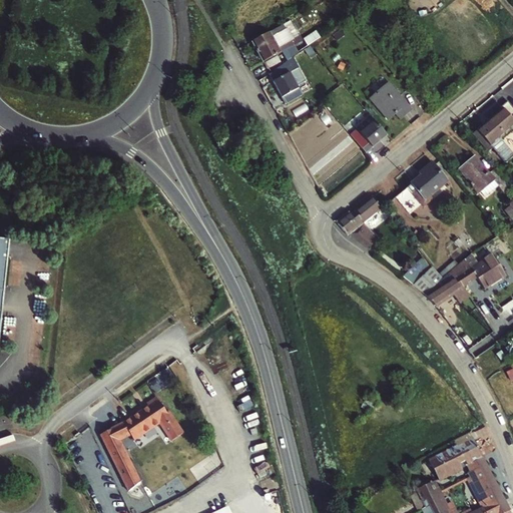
[(276,35),(286,30),(283,24),(251,41),(264,62),(294,45),(291,39),(282,45),(280,47),(273,35),(276,35)]
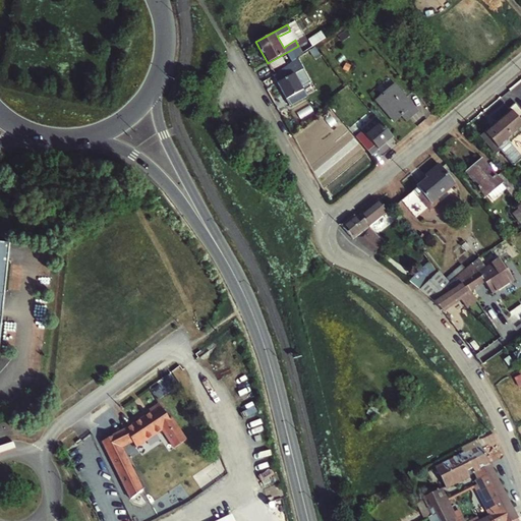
[(315,47),(302,56),(306,62),(320,53),(315,47)]
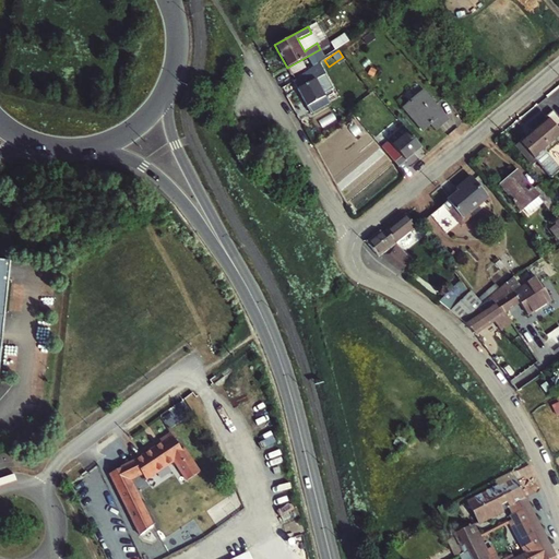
[(288,70),(290,75),(307,66),(304,60),(288,70)]
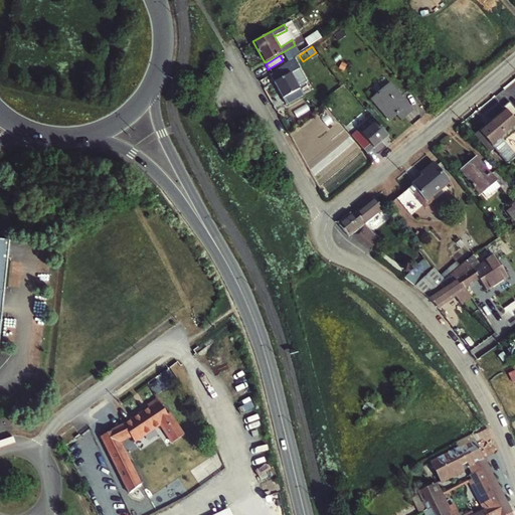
[(274,81),(286,104),(303,95),(298,87),(305,82),(298,68),(274,81)]
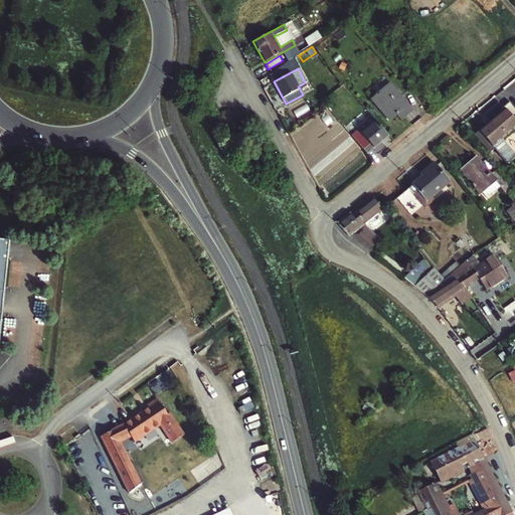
[(372,99),(390,120),(397,114),(402,119),(412,111),(390,83),(372,99)]
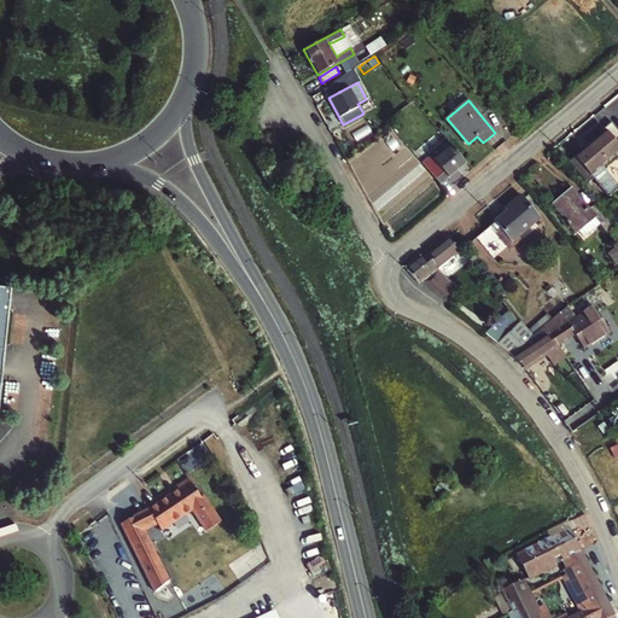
[(576,157),(593,176),(617,155),(617,129),(612,123),(604,129),(606,132),(576,157)]
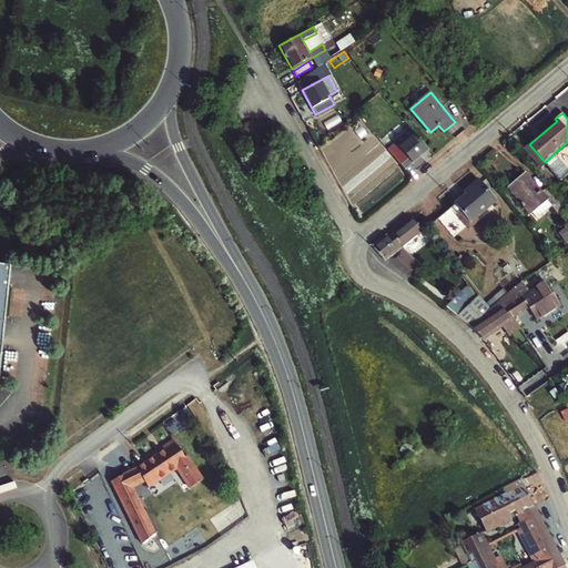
[(388,150),(405,170),(429,150),(416,134),(401,146),(396,142),(388,150)]
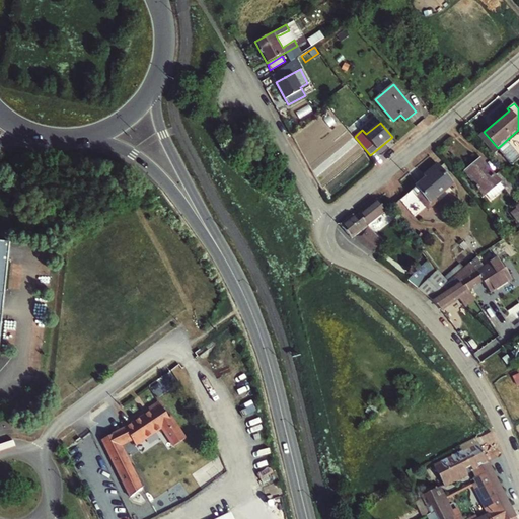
[(480,159),(465,171),(484,194),(491,189),(494,193),(502,186),(505,190),(511,186),(501,172),(496,177),(480,159)]
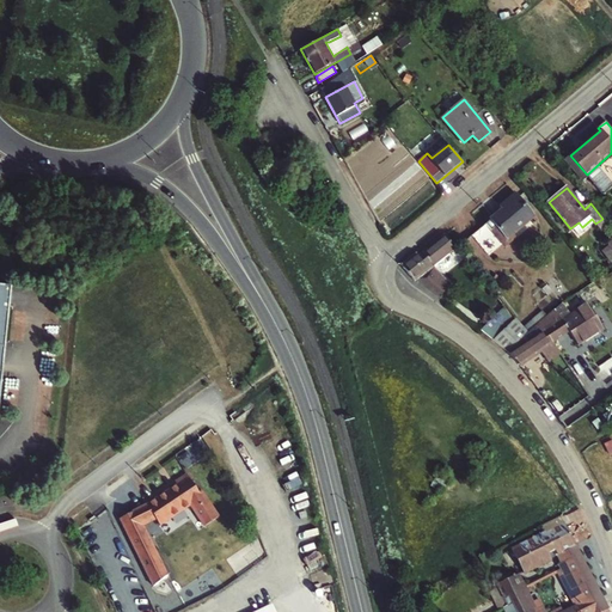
[(510,204),(508,202),(501,208),(502,210),(491,219),(506,237),(533,215),(519,197),(510,204)]
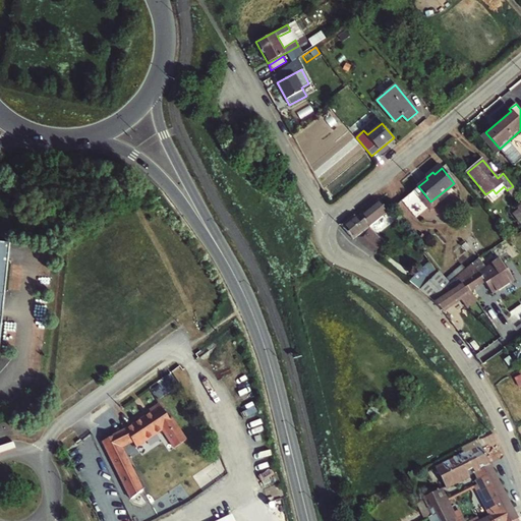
[(454,183),(430,201),(433,206),(458,187),(454,183)]
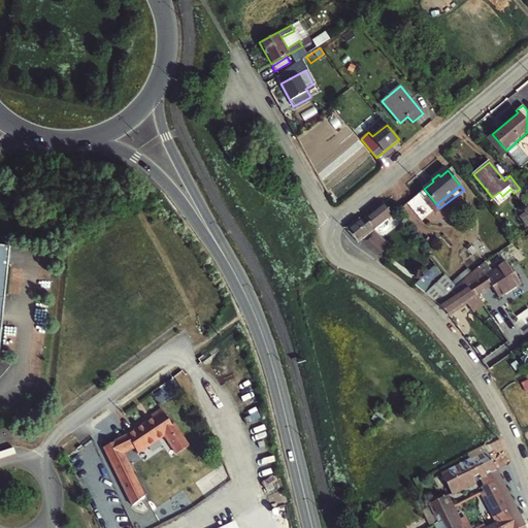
[(424,189),(406,203),(422,222),(439,208),(436,204),(424,189)]
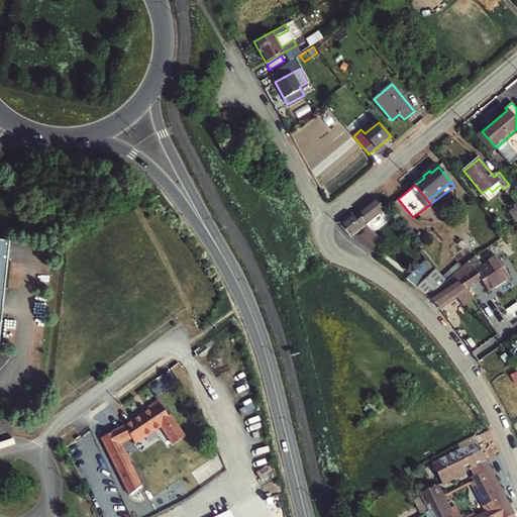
[(384,210),(376,198),(356,212),(366,224),(384,210)]
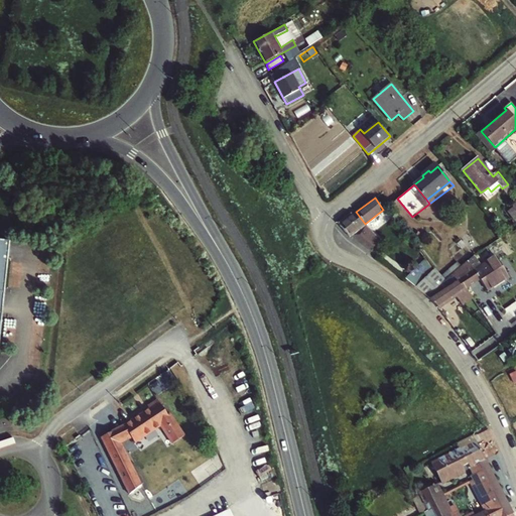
[(515,202),(512,206),(513,208),(507,213),(515,223),(515,222),(515,202)]
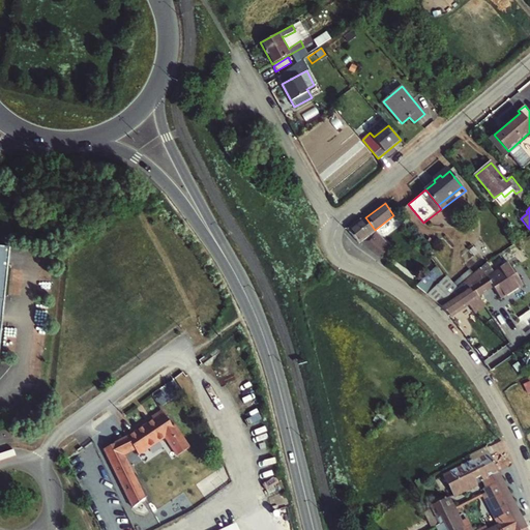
[(375,230),(365,217),(361,221),(359,217),(349,228),(350,232),(360,243),(361,241),(381,258),(387,249),(369,234),(375,230)]
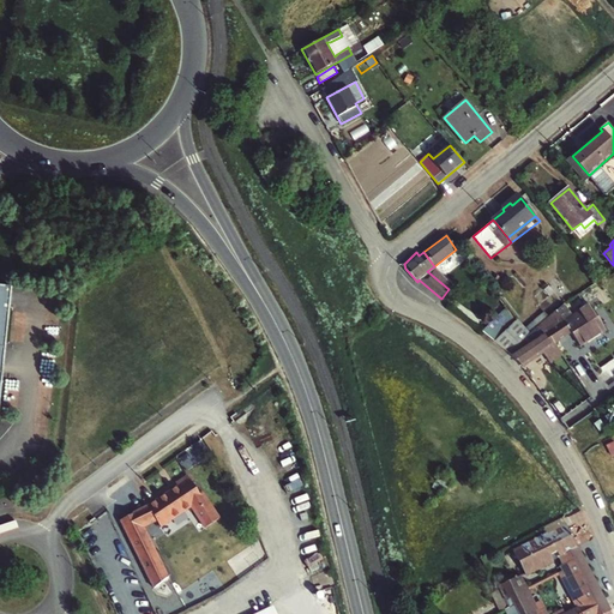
[(0,408),(13,283),(0,282),(0,408)]
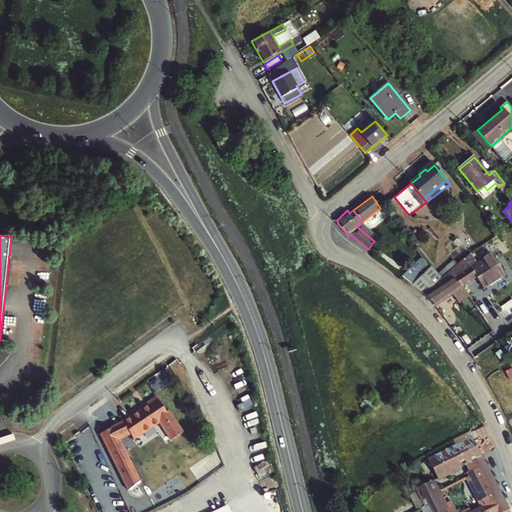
[(455,270),(458,275),(469,268),(466,263),(455,270)]
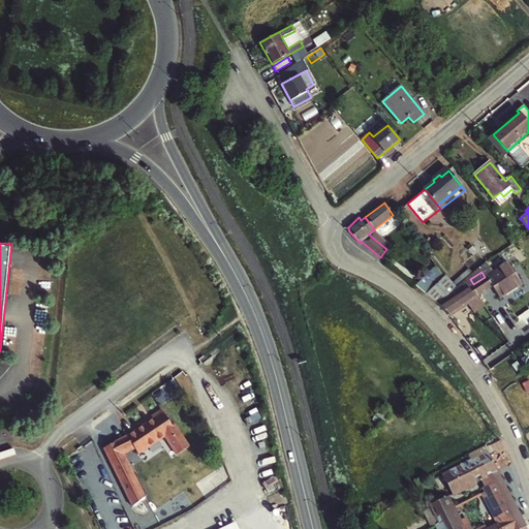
[(425,275),(416,286),(427,294),(435,283),(425,275)]
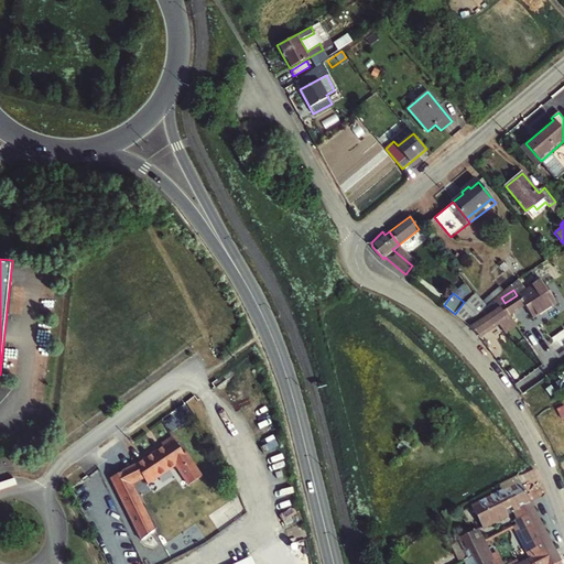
[(464,302),(455,314),(467,325),(486,304),(472,293),(464,302)]
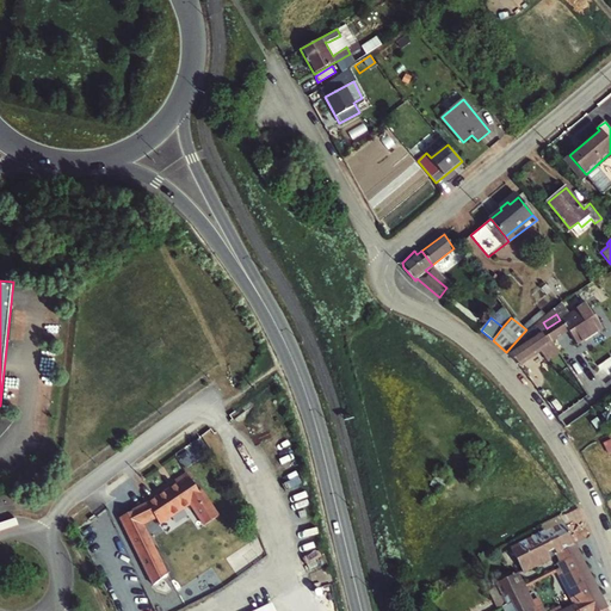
[(560,320),(547,328),(545,329),(553,341),(569,329),(561,319),(560,320)]
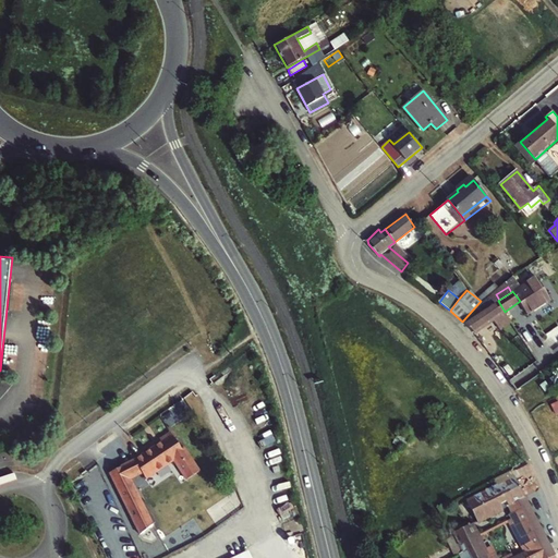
[(505,312),(498,301),(482,313),(488,323),(505,312)]
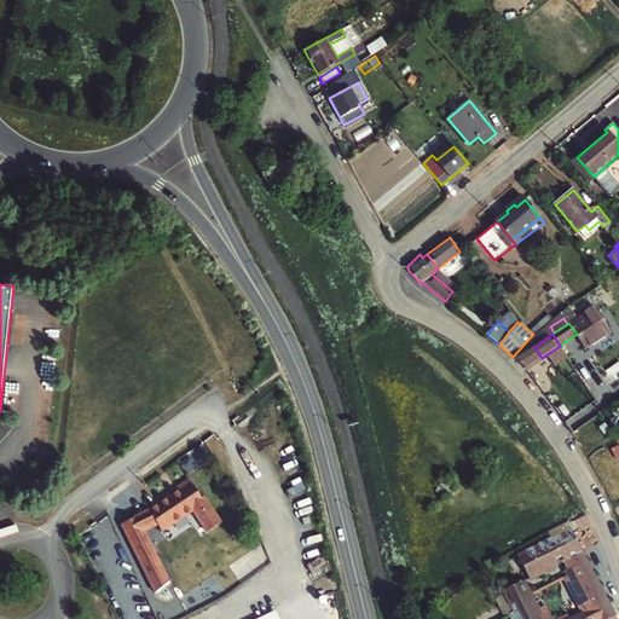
[(542,358),(534,347),(525,353),(533,364),(542,358)]
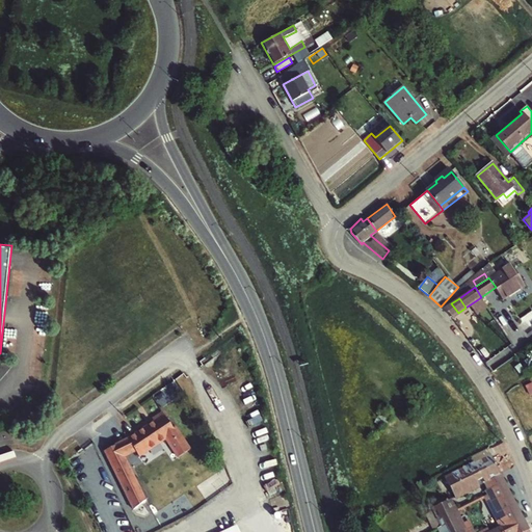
[(147,499),(127,458),(135,454),(138,459),(166,444),(178,462),(190,455),(178,435),(176,436),(164,416),(154,422),(155,425),(105,453),(133,509),(147,499)]
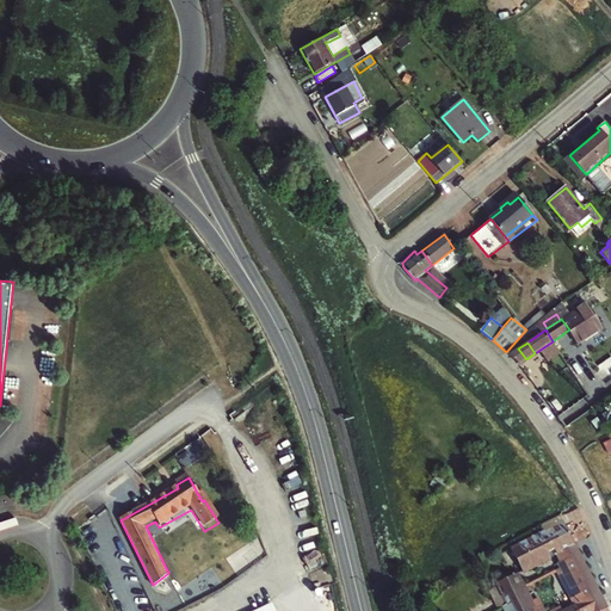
[(576,548),(565,525),(513,553),(525,574),(561,556),(567,553),(576,548)]
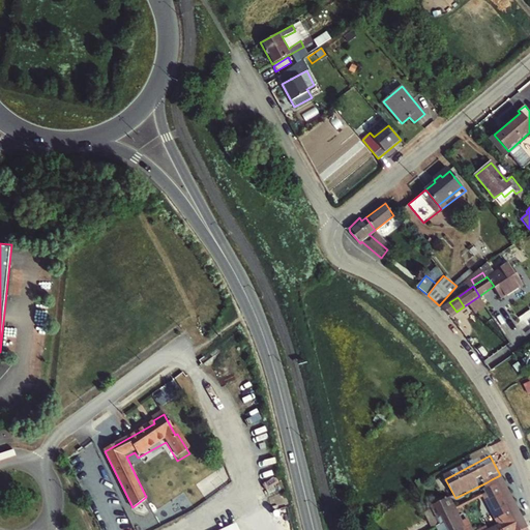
[(497,527),(498,529),(525,529),(528,529),(500,475),(492,479),(510,517),(506,520),(507,522),(497,527)]
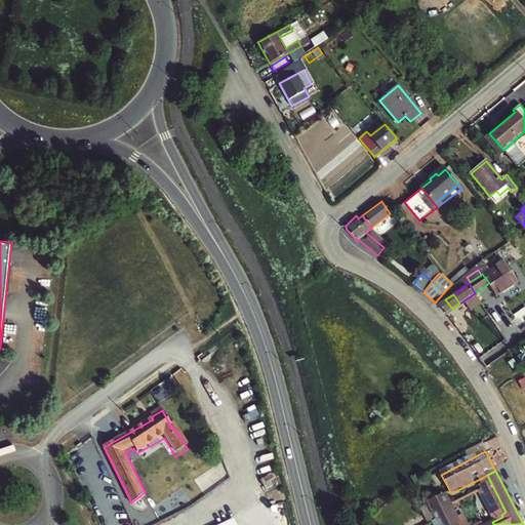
[(428,502),(436,519),(432,521),(434,524),(458,524),(455,520),(442,492),(427,500),(428,502)]
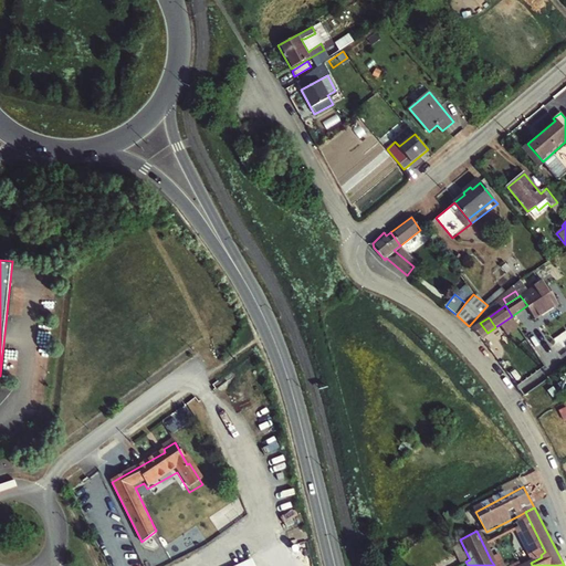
[(465,562),(470,559),(461,542),(452,546),(461,564),(465,562)]
